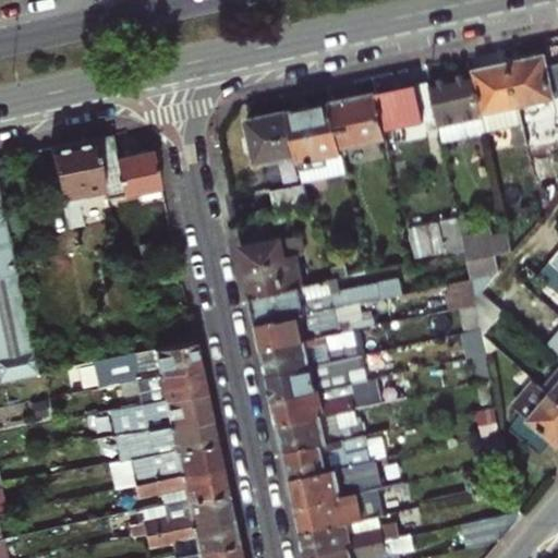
[(545,56),(509,63),(522,124),(557,117),(555,104),(557,102),(557,63),(547,65),(545,56)]
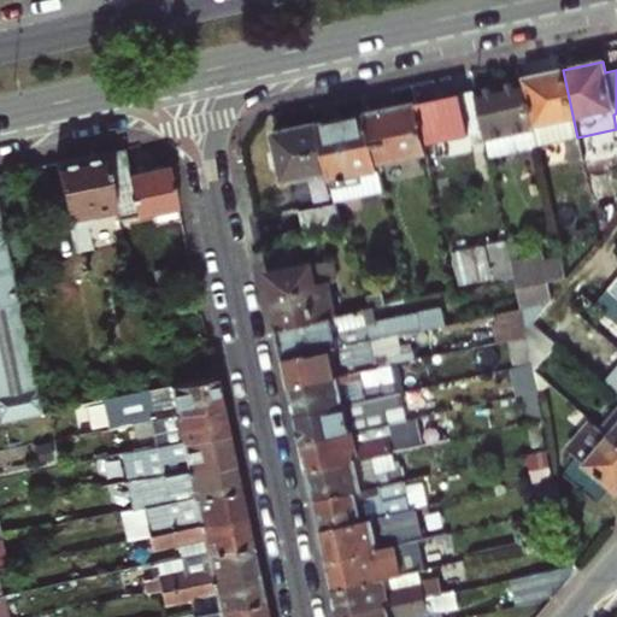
[(577,137),(563,70),(522,80),(536,147),(577,137)]
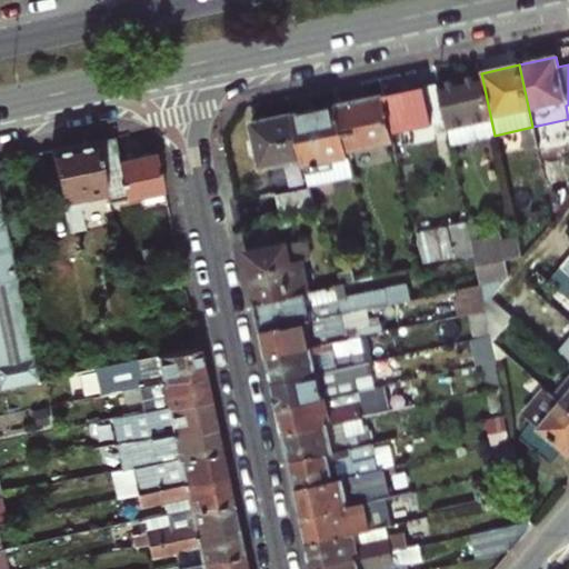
[(437,83),(445,121),(449,146),(495,136),(481,73),(437,83)]
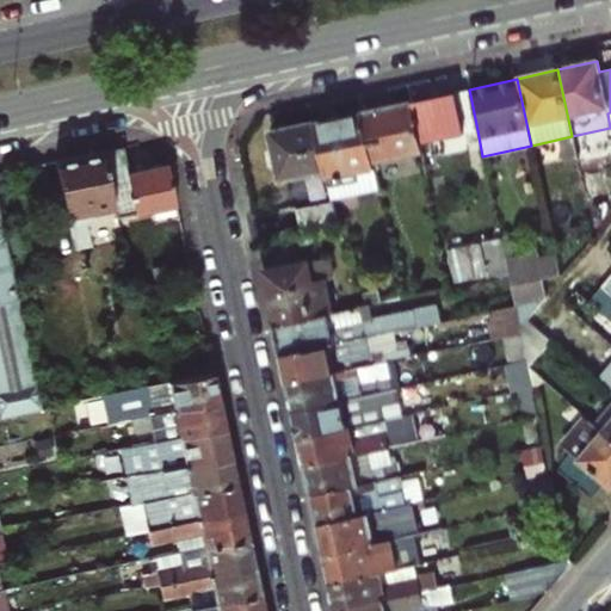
[(409,103),(418,143),(463,133),(477,130),(469,90),(455,93),(409,103)]
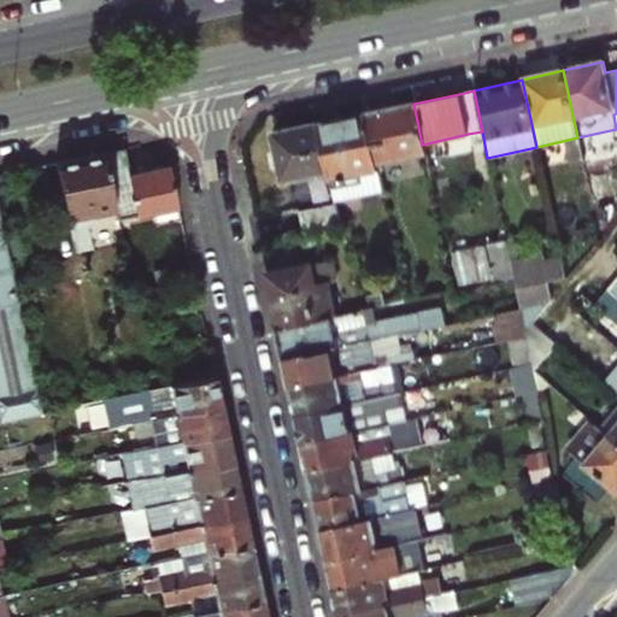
[(413,104),(364,115),(376,170),(380,170),(380,165),(424,156),(422,145),(413,104)]
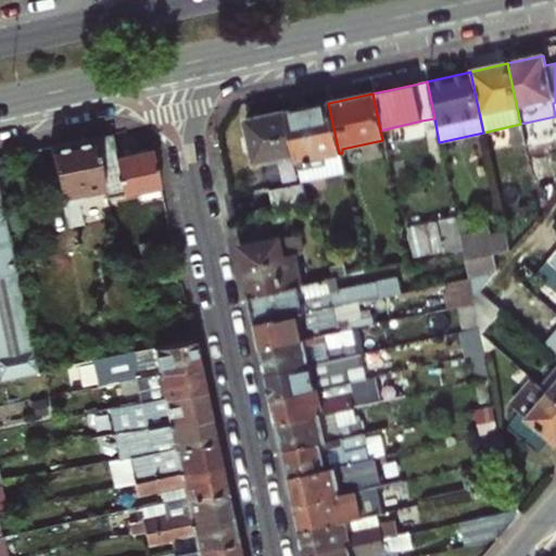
[(328,103),(286,112),(299,167),(299,171),(325,165),(323,158),(339,153),(328,103)]
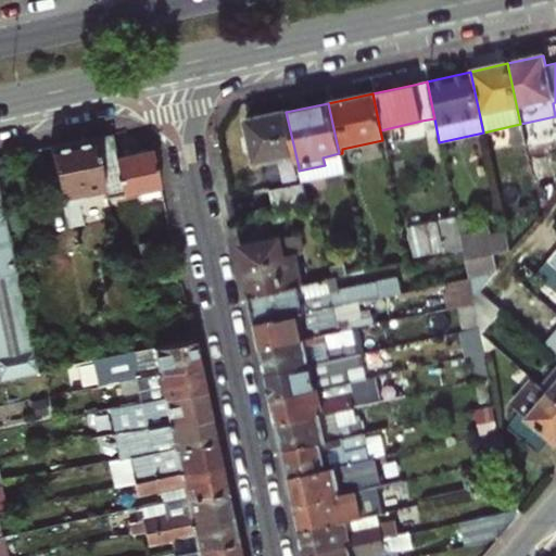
[(299,167),(286,112),(244,121),(249,137),(241,139),(244,152),(251,150),(254,164),(275,160),(277,172),(299,167)]
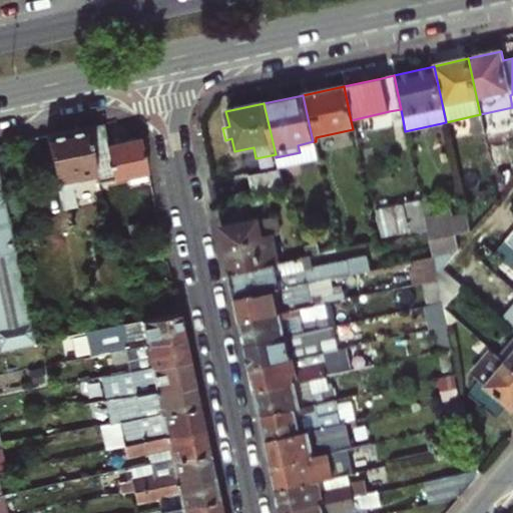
[(491,115),(481,117),(484,133),(495,130),(491,115)]
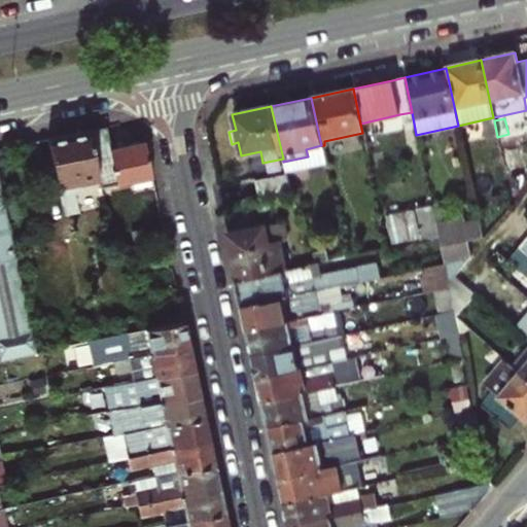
[(486,139),(497,137),(494,120),(483,124),(486,139)]
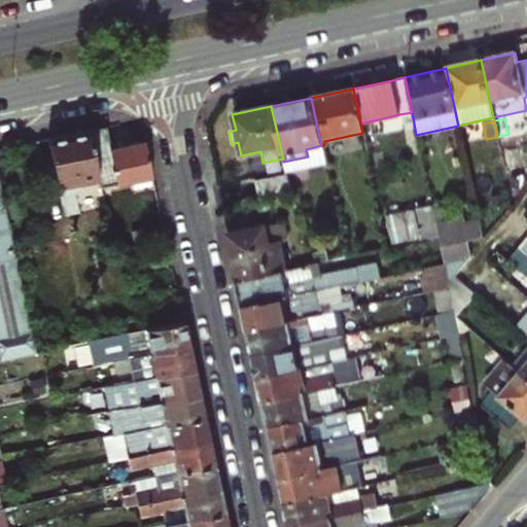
[(106,126),(86,130),(97,176),(100,188),(151,176),(144,140),(110,147),(106,126)]
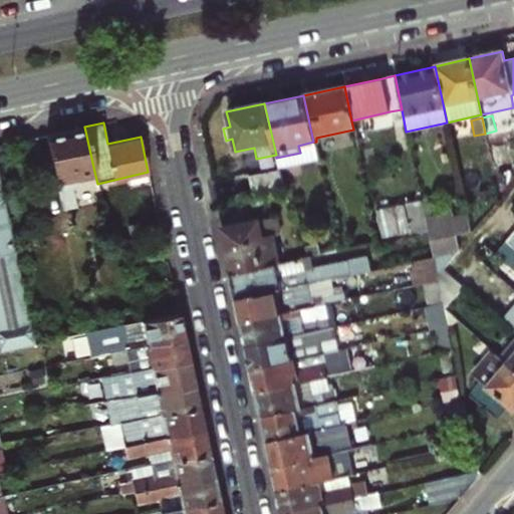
[(78,176),(94,172),(84,126),(46,136),(61,206),(75,202),(71,186),(79,184),(78,176)]
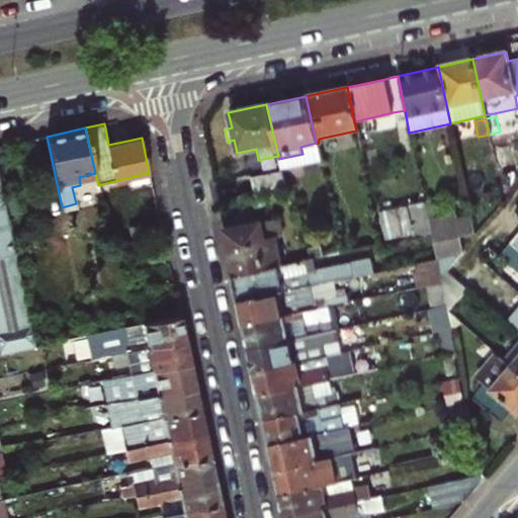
[(280,168),(319,160),(316,143),(300,147),(303,154),(278,159),(280,168)]
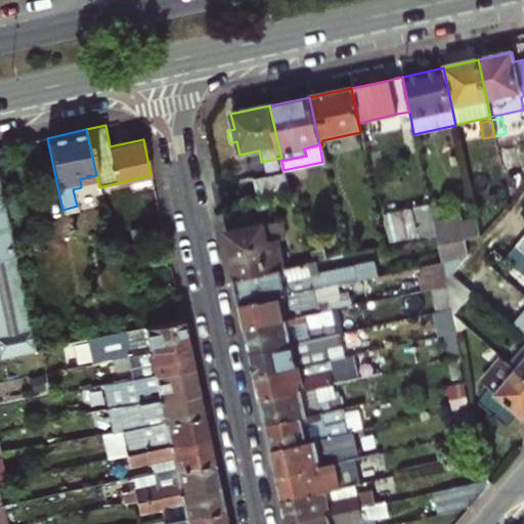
[(289,190),(285,173),(254,180),(257,198),(289,190)]
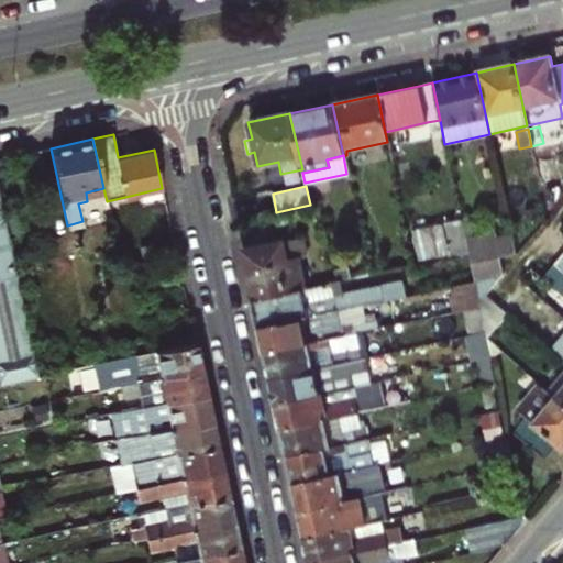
[(0,383),(37,375),(12,256),(0,200),(0,383)]
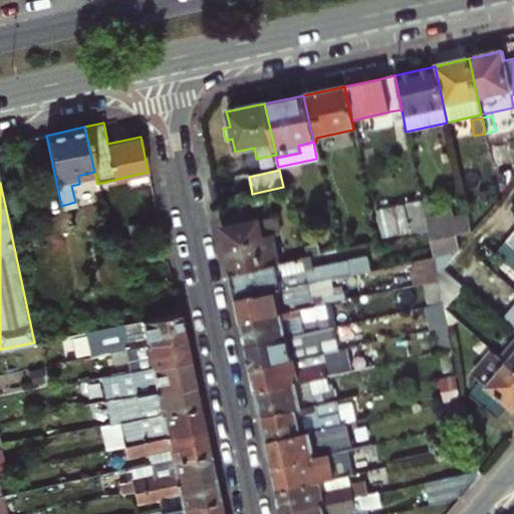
[(409,236),(427,232),(428,232),(425,222),(421,200),(403,204),(377,210),(384,241),(409,236)]
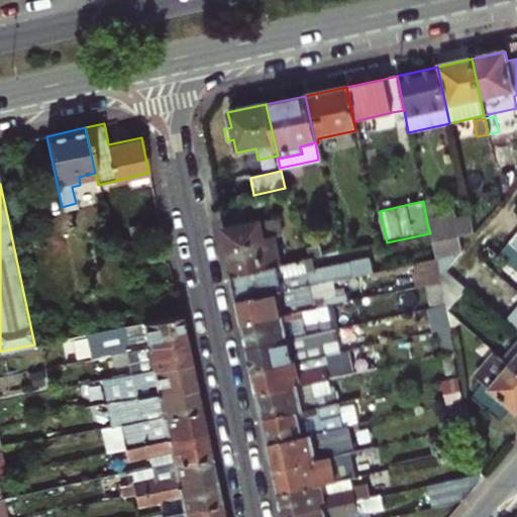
[(429,233),(429,235),(434,257),(461,251),(458,237),(473,234),(470,219),(455,222),(454,217),(427,223),(430,233),(429,233)]
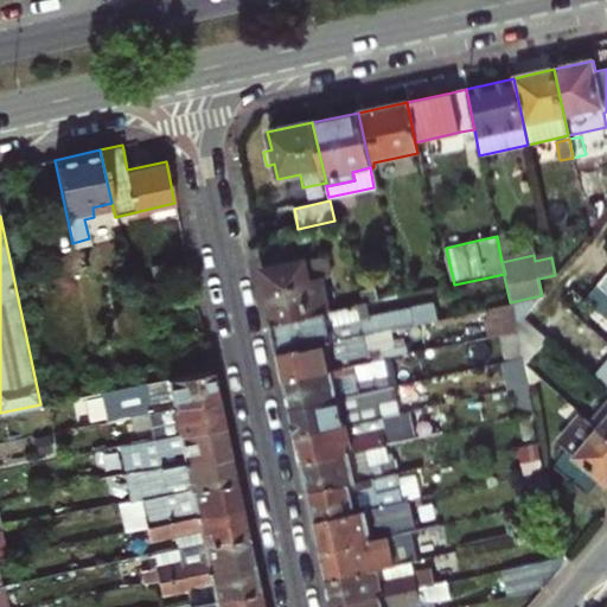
[(318,257),(262,269),(274,325),(330,313),(328,305),(318,257)]
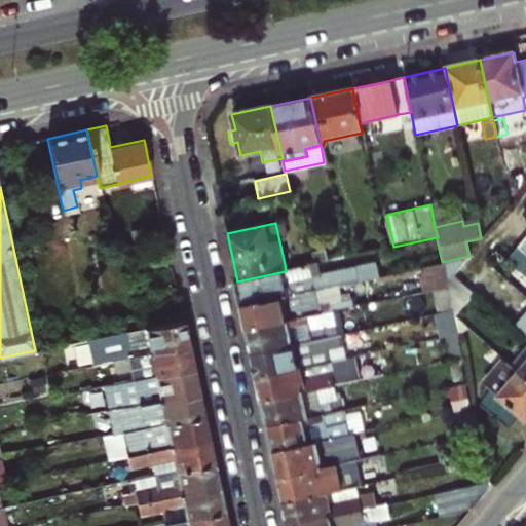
[(525,236),(517,249),(525,256),(525,236)]
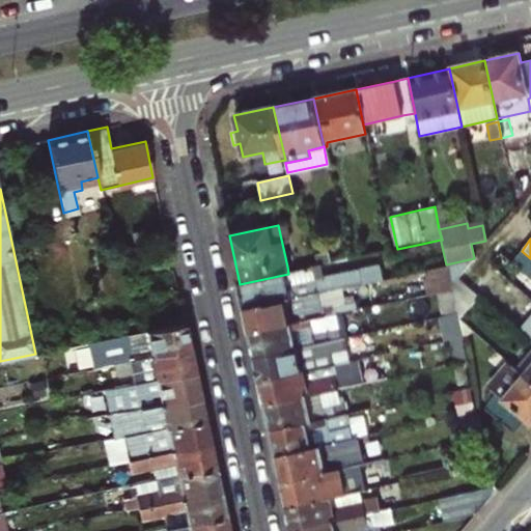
[(530,280),(530,258),(522,251),(511,263),(530,280)]
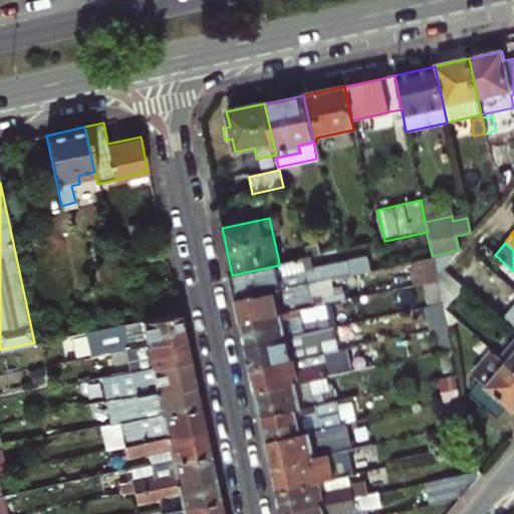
[(292,255),(278,258),(279,265),(293,262),(292,255)]
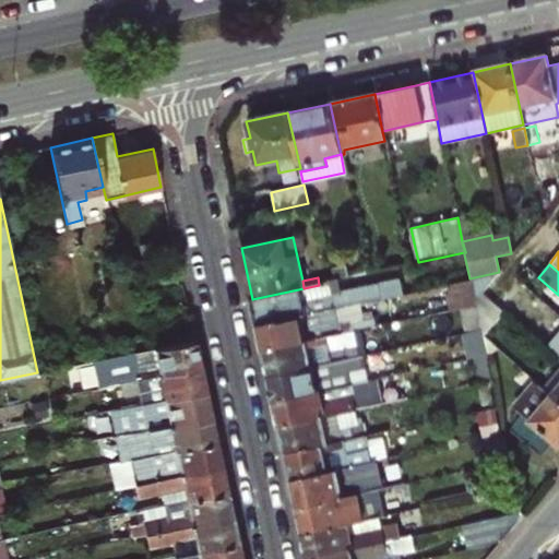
[(258,325),(335,309),(348,307),(402,296),(399,280),(336,293),(339,302),(333,304),(329,283),(319,285),(304,288),(252,299),(258,325)]
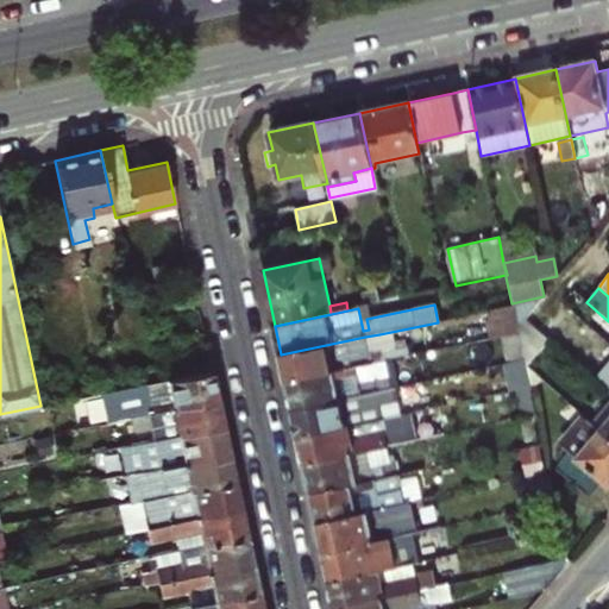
[(512,307),(500,309),(506,336),(518,332),(518,330),(512,307)]
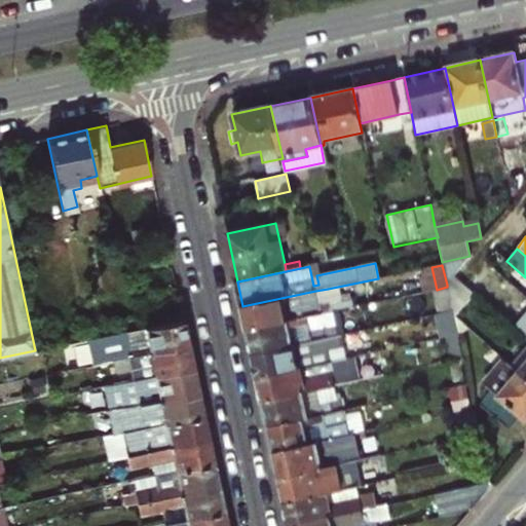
[(456,316),(474,295),(453,277),(447,285),(447,287),(452,309),(453,313),(456,316)]
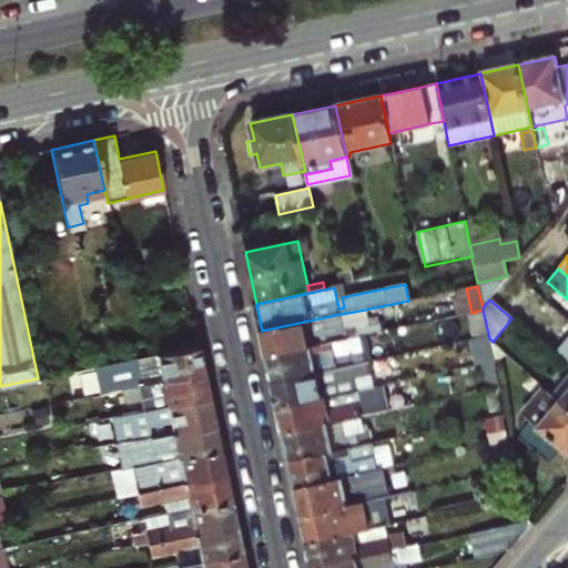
[(488,334),(483,310),(472,313),(468,313),(474,337),(488,334)]
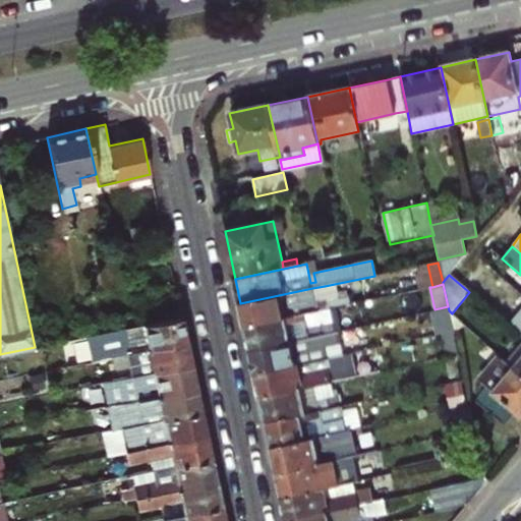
[(328,299),(325,286),(312,288),(314,302),(328,299)]
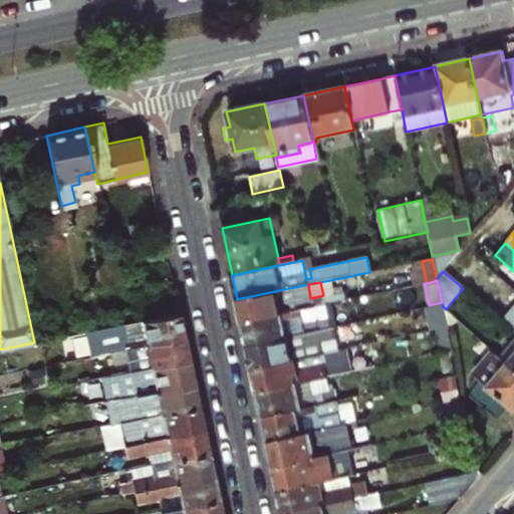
[(310,298),(308,284),(237,299),(242,321),(300,309),(325,304),(323,295),(310,298)]
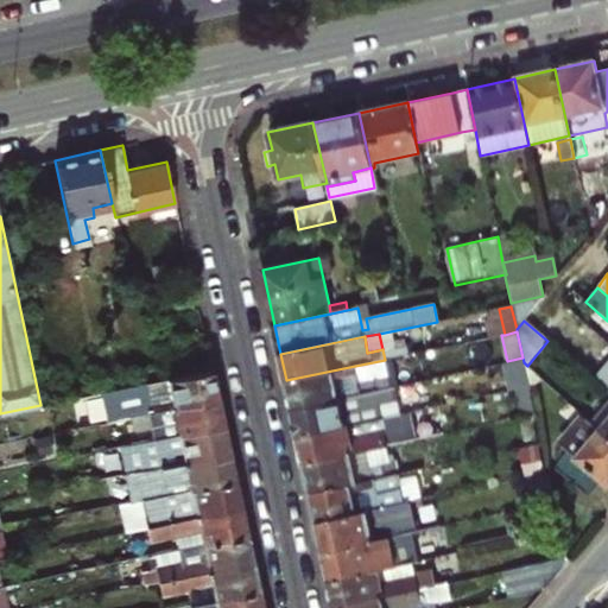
[(211,369),(206,348),(165,358),(170,378),(211,369)]
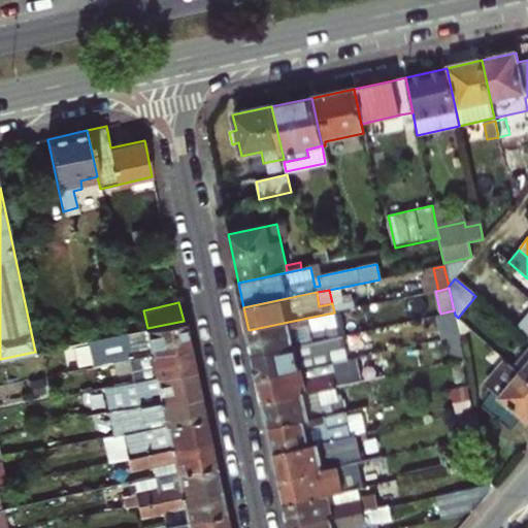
[(334,312),(308,318),(311,331),(337,325),(334,312)]
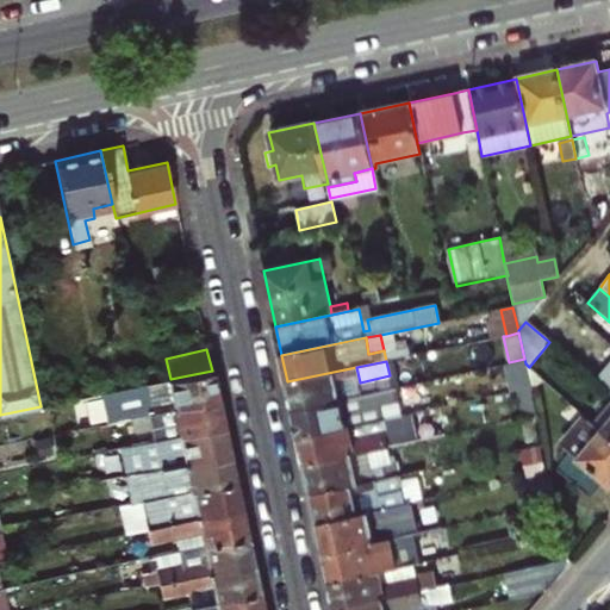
[(293,410),(392,388),(390,375),(360,383),(356,367),(287,381),(293,410)]
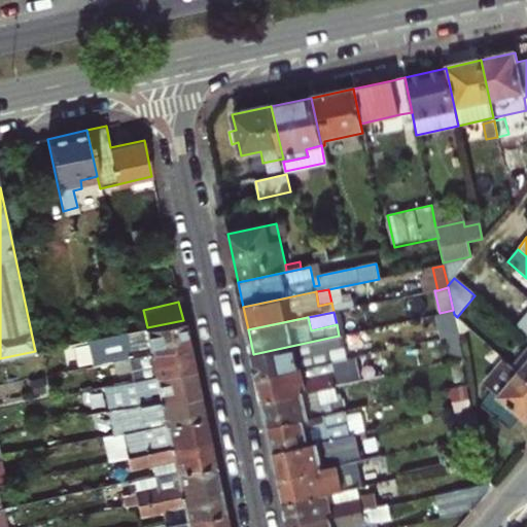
[(169,350),(188,346),(183,320),(147,327),(128,332),(130,343),(106,348),(109,359),(168,346),(169,350)]
